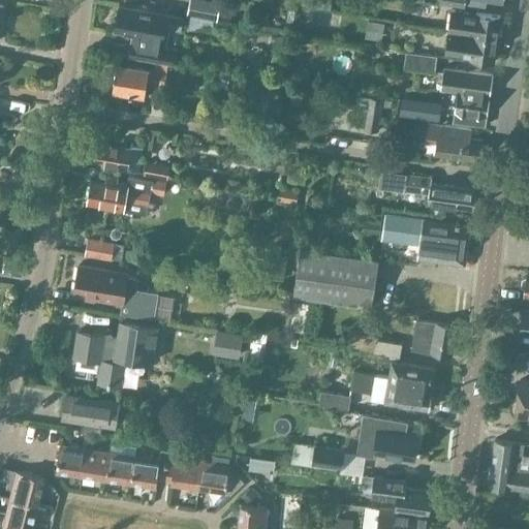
[(216,21),(219,1),(213,0),(190,0),(187,14),(216,21)]
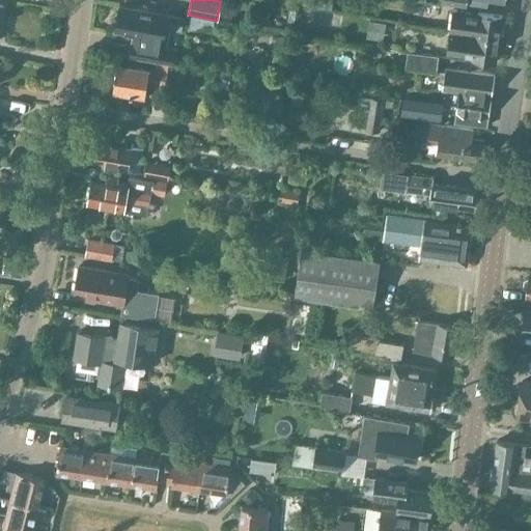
[(331,10),(331,7),(332,0),(303,0),(303,6),(331,10)]
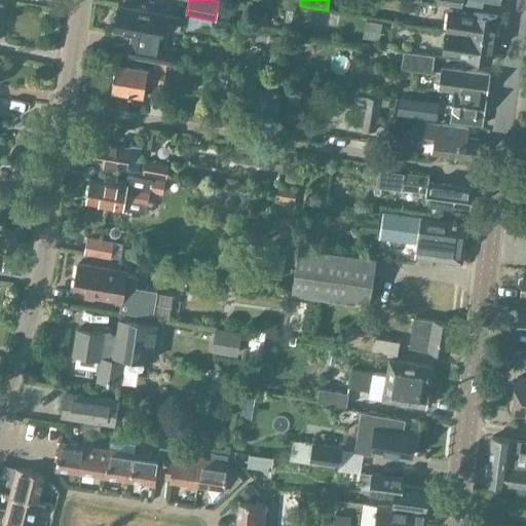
[(118,6),(114,30),(144,36),(140,57),(154,59),(167,61),(172,62),(174,47),(166,46),(170,27),(181,29),(183,17),(118,6)]
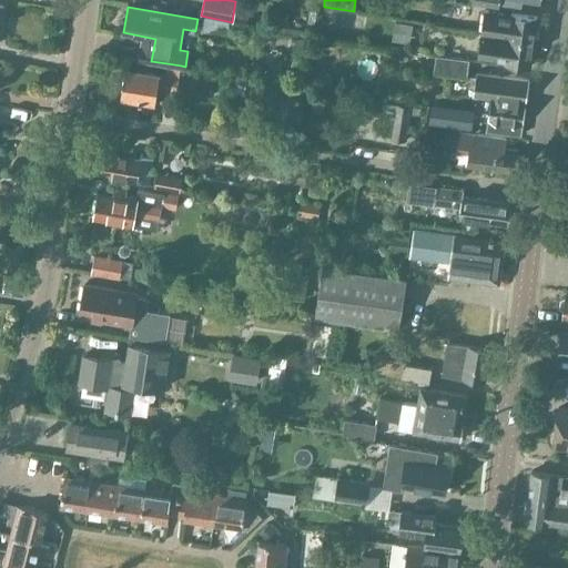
[(535,42),(538,18),(513,14),(485,11),(482,34),(535,42)]
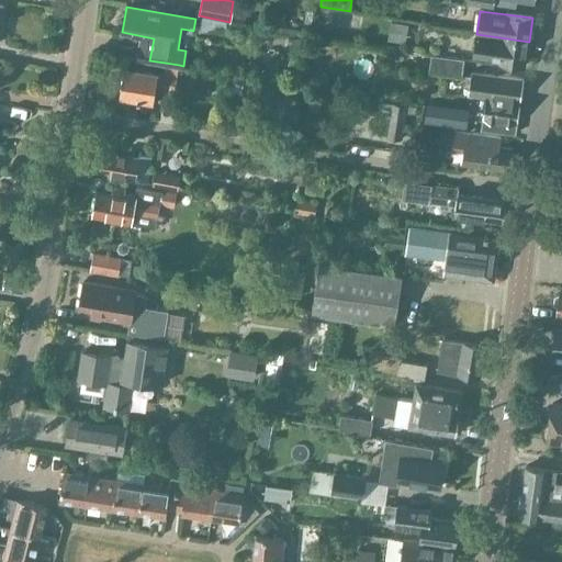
[(405,45),(409,25),(391,23),(388,42),(389,42),(388,48),(394,49),(395,43),(405,45)]
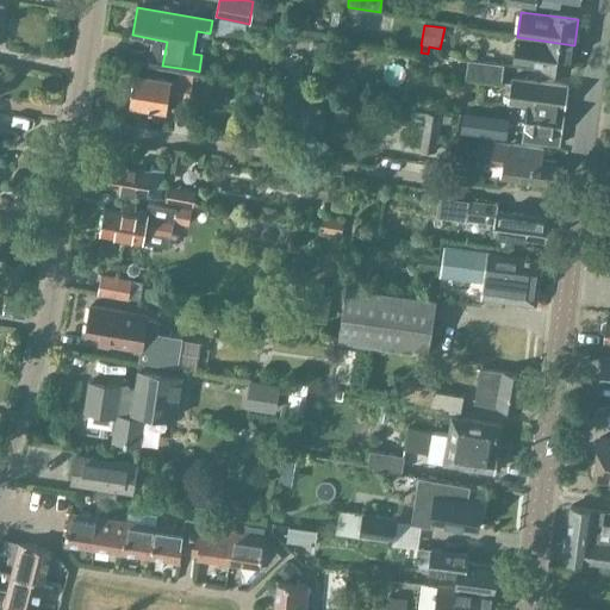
[(571,72),(574,45),(517,37),(514,62),(541,66),(541,68),(571,72)]
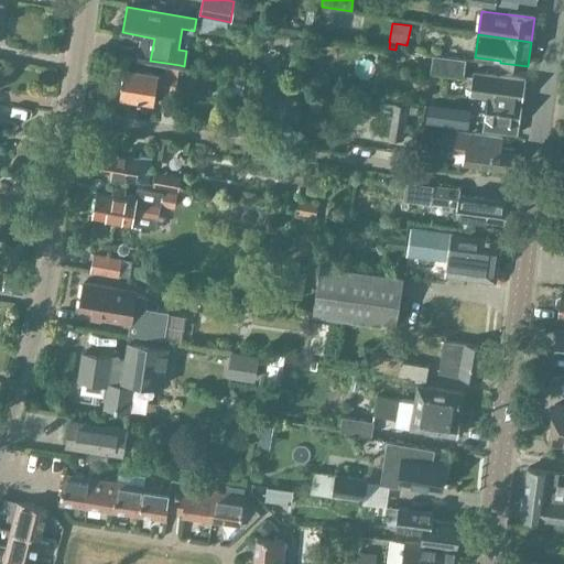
[(464,77),(464,76),(467,60),(434,55),(432,73),(464,77)]
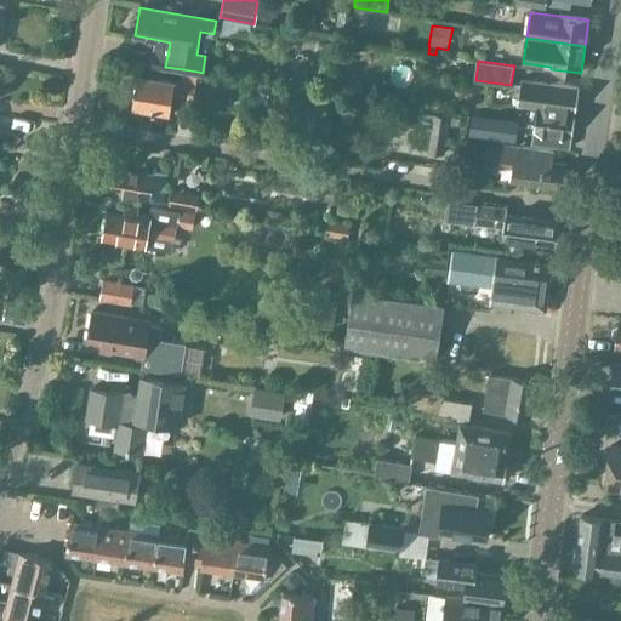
[(292,74),(291,84),(307,86),(308,78),(292,74)]
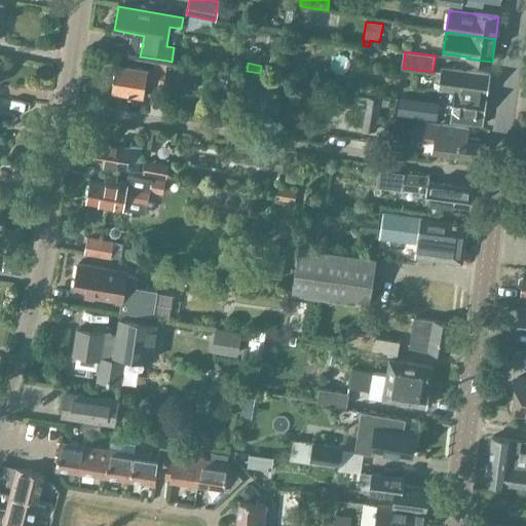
[(166,72),(153,69),(117,64),(112,90),(144,96),(146,81),(164,84),(166,72)]
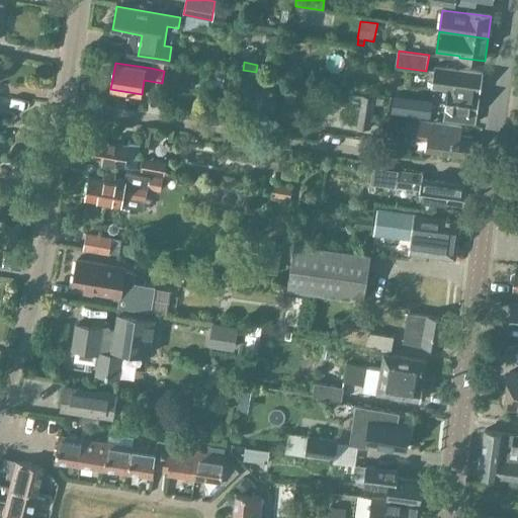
[(476,122),(483,73),(435,66),(432,87),(449,89),(445,117),(476,122)]
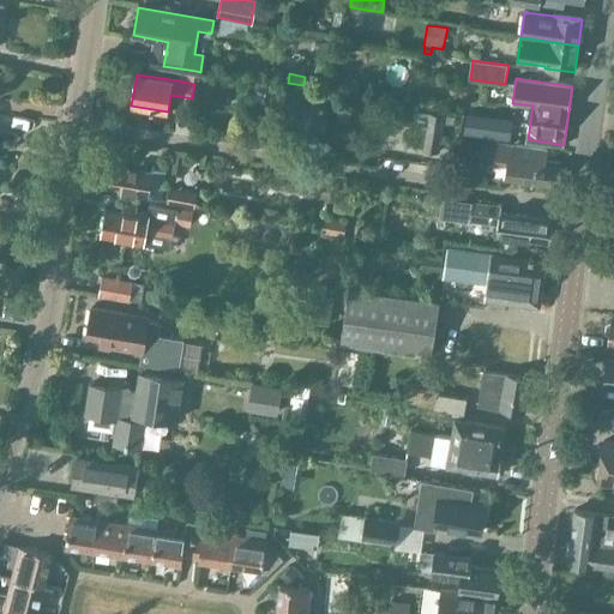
[(324,126),(329,97),(275,89),(276,84),(259,80),(254,106),(283,110),(281,126),(309,131),(311,124),(324,126)]
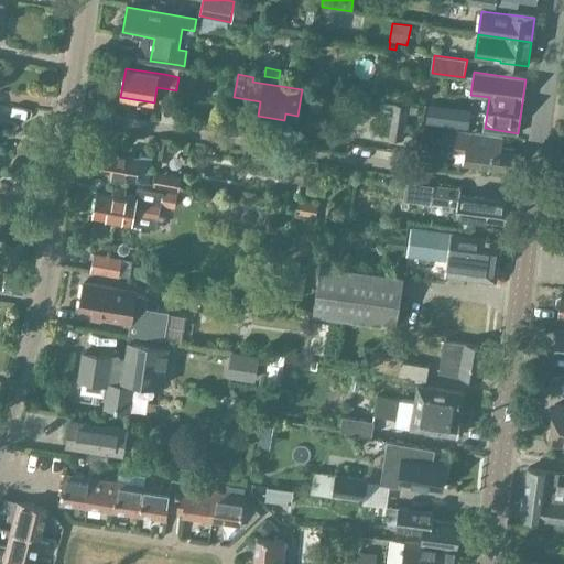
[(373,99),(350,108),(355,120),(378,111),(373,99)]
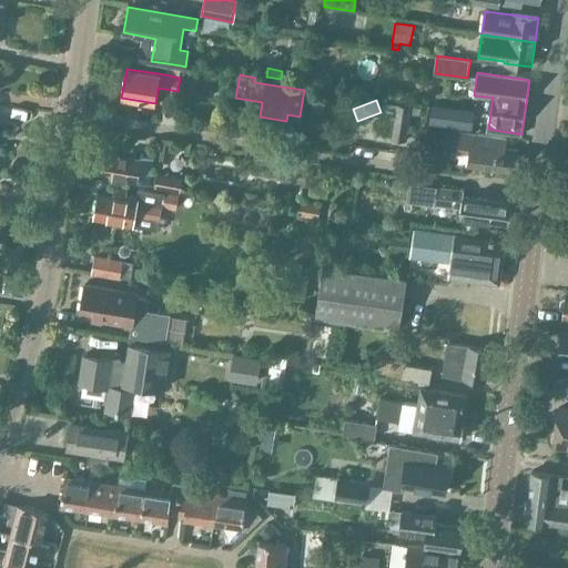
[(379,127),(393,129),(392,137),(407,139),(412,107),(383,102),(379,127)]
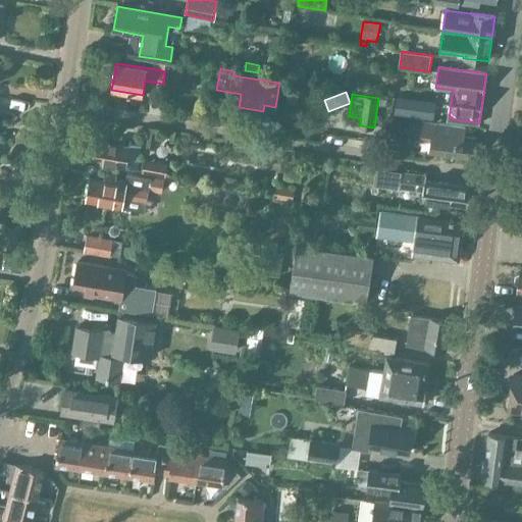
[(397,97),(395,112),(433,118),(436,103),(397,97)]
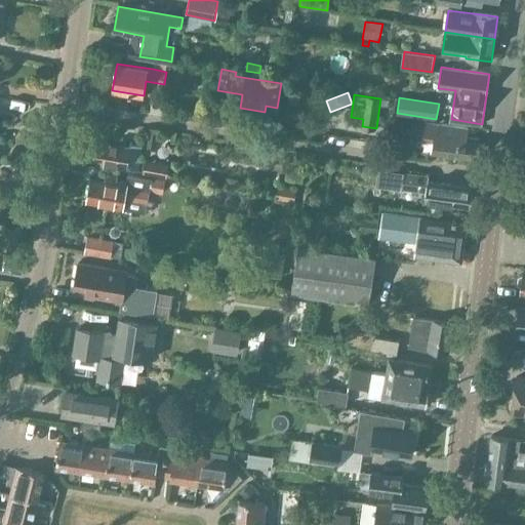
[(477,160),(480,139),(468,137),(469,127),(426,121),(423,139),(434,140),(432,153),(477,160)]
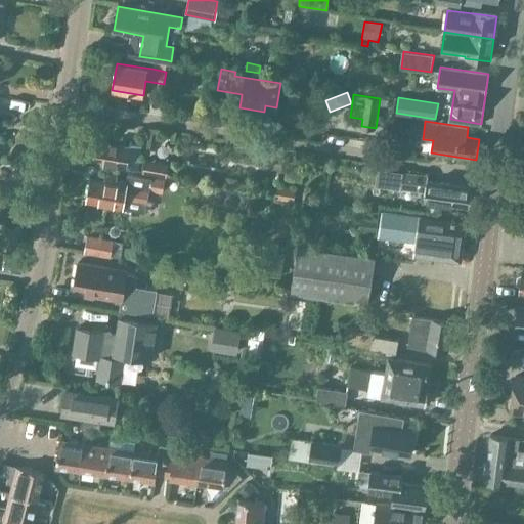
[(130,147),(96,141),(93,161),(126,167),(126,169),(137,171),(139,160),(140,160),(143,145),(131,143),(130,147)]
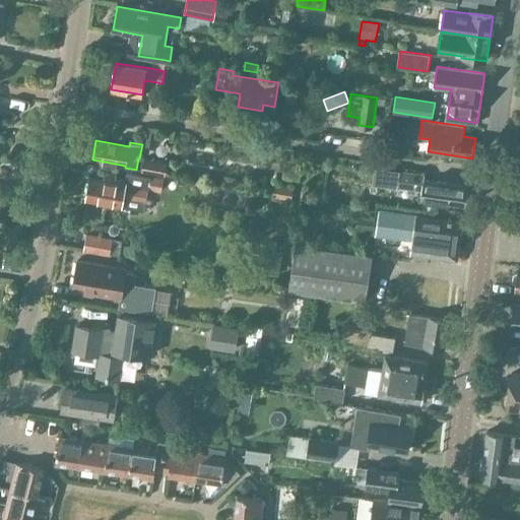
[(143,158),(141,171),(165,175),(167,163),(143,158)]
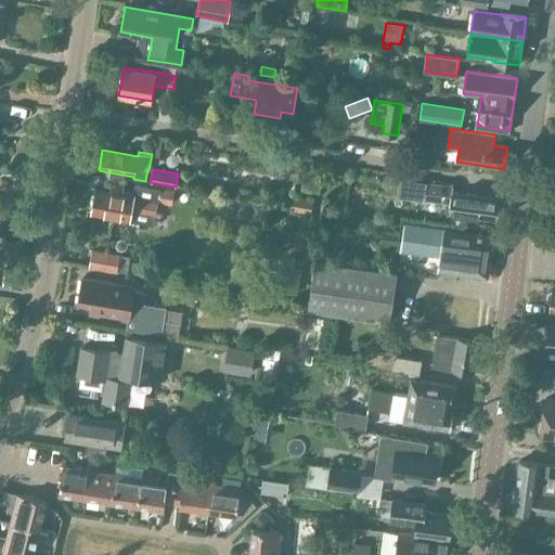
[(98,189),(93,211),(112,215),(112,218),(130,221),(132,210),(155,215),(158,201),(172,204),(175,191),(136,183),(133,192),(124,190),(124,188),(117,186),(116,193),(98,189)]
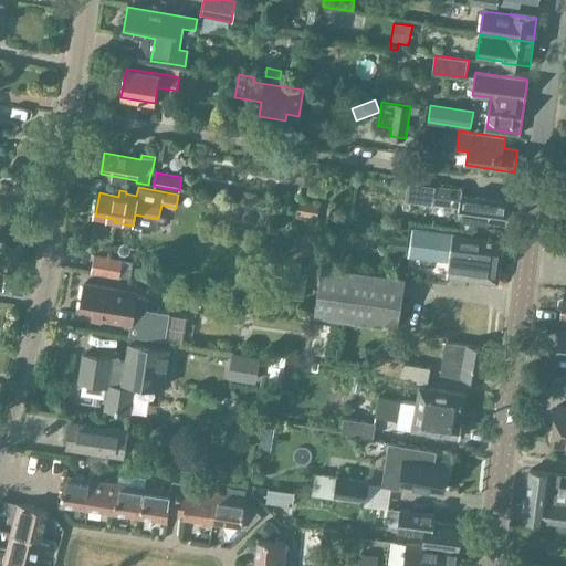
[(506,224),(510,202),(462,196),(463,190),(437,187),(435,205),(460,208),(458,218),(506,224)]
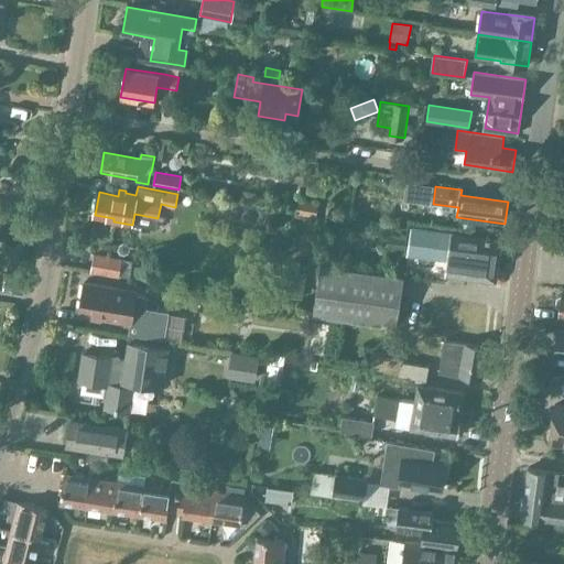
[(303,198),(301,212),(316,215),(318,202),(303,198)]
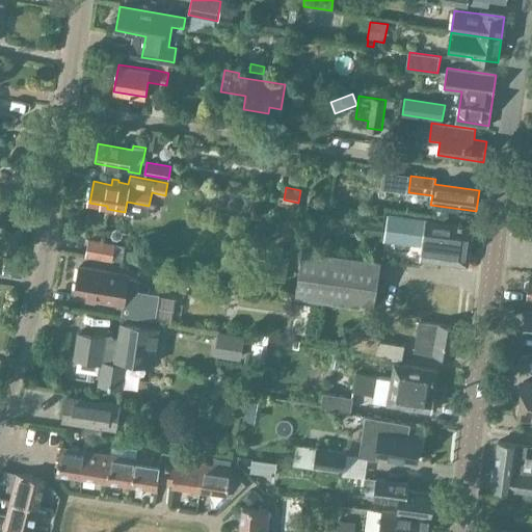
[(468,267),(473,227),(428,220),(389,213),(384,241),(422,246),(420,259),(420,261),(445,265),(445,264),(468,267)]
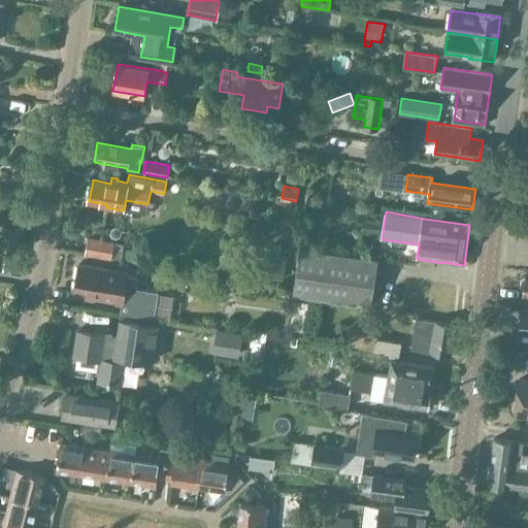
[(303,231),(300,245),(311,246),(315,233),(303,231)]
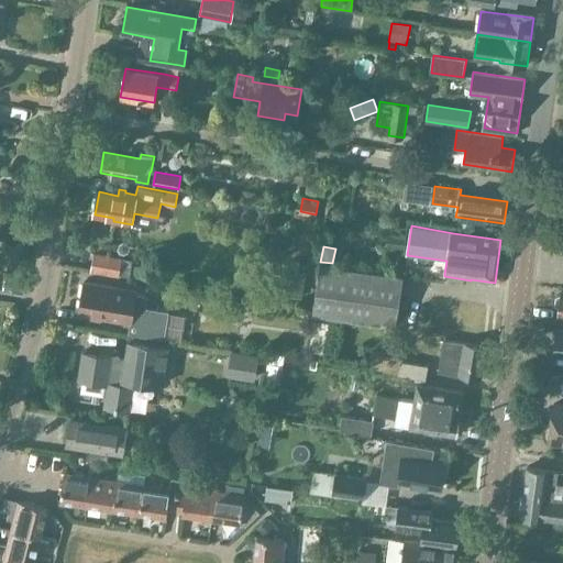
[(91,271),(119,276),(123,260),(95,254),(91,271)]
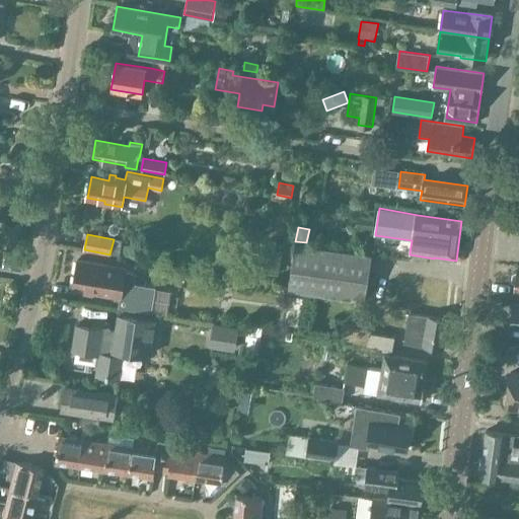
[(266,243),(265,253),(281,256),(283,246),(266,243)]
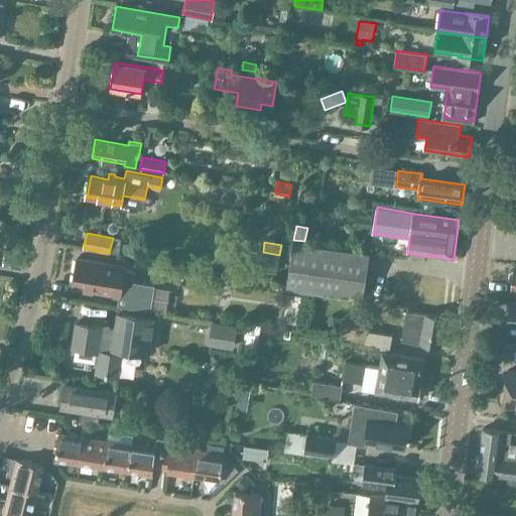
[(370,253),(304,244),(293,243),(287,286),(363,296),(370,253)]
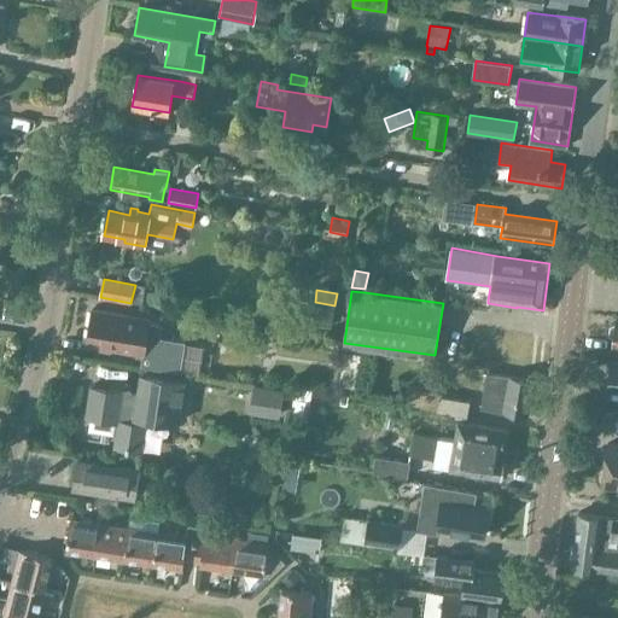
[(181,374),(186,343),(161,339),(163,326),(118,316),(83,310),(77,345),(112,353),(143,357),(141,367),(181,374)]
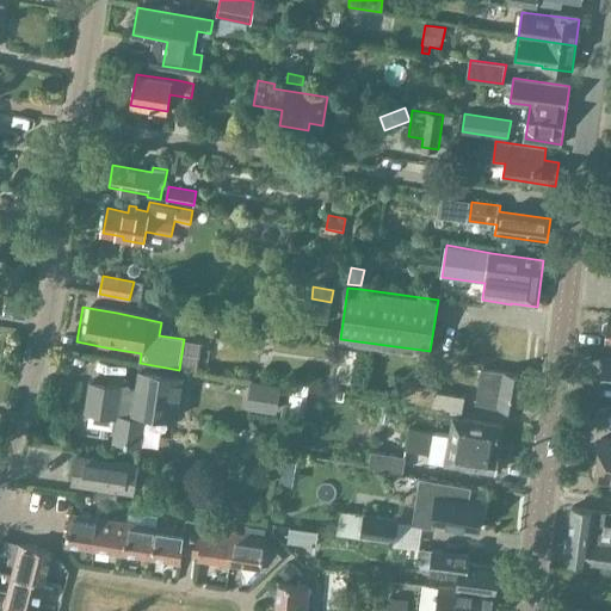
[(341,349),(335,381),(352,384),(358,351),(341,349)]
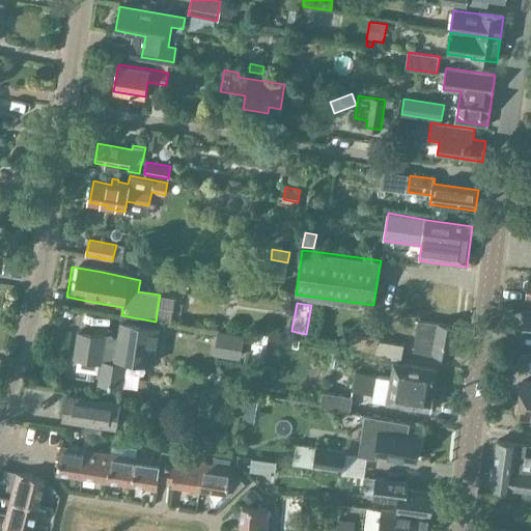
[(530,311),(525,311),(522,333),(530,333),(530,311)]
